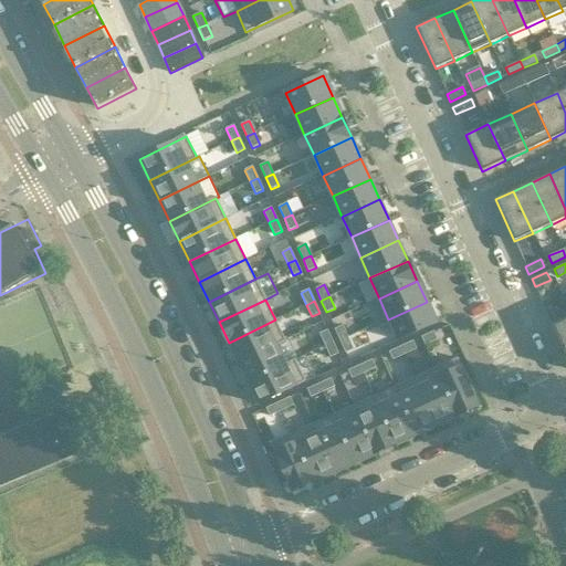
[(436,323),(427,302),(388,320),(398,341),(431,326),(436,323)]
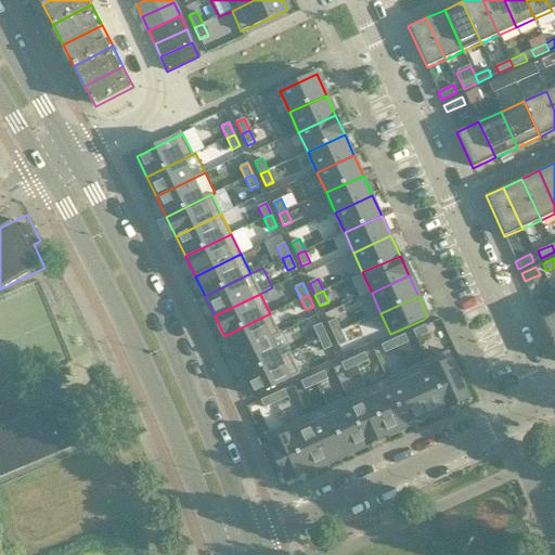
[(280,334),(270,313),(224,336),(234,356),(270,338),(280,334)]
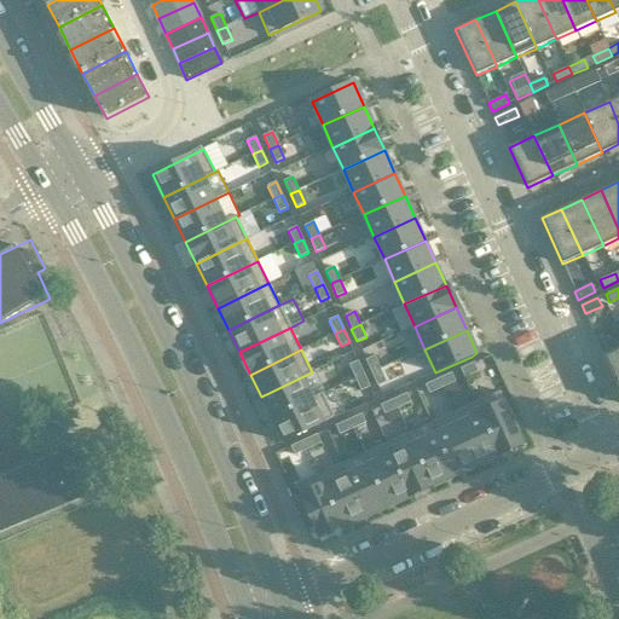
[(618,388),(618,350),(605,357),(618,388)]
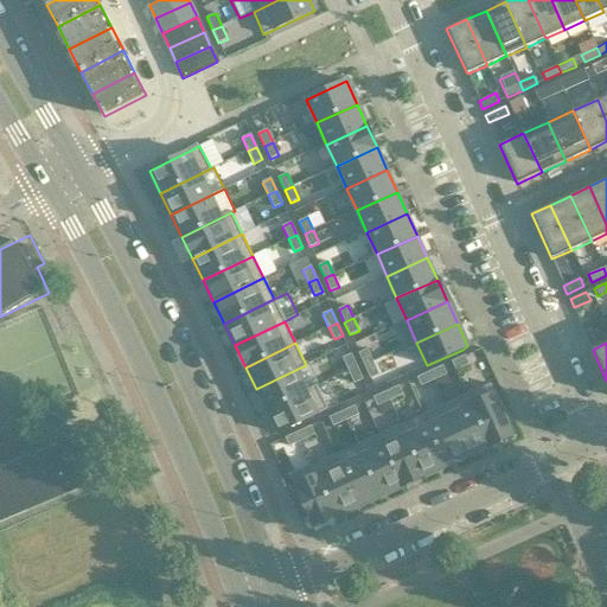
[(374,362),(368,350),(359,353),(364,366),(374,362)]
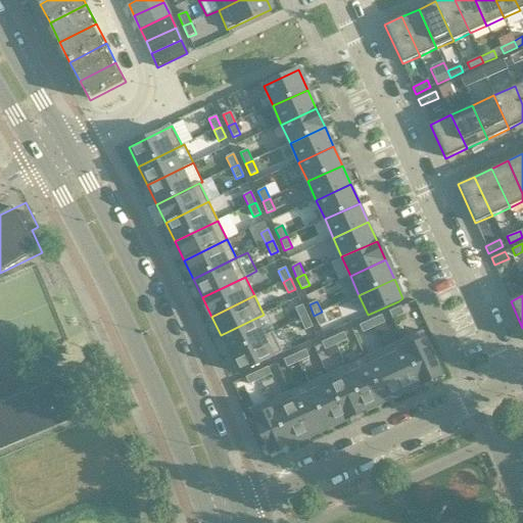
[(307,316),(302,305),(295,308),(300,320),(307,316)]
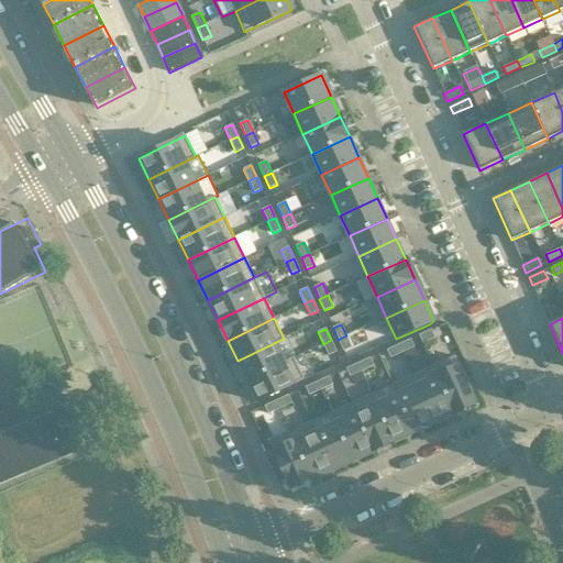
[(434,338),(431,330),(419,335),(422,343),(434,338)]
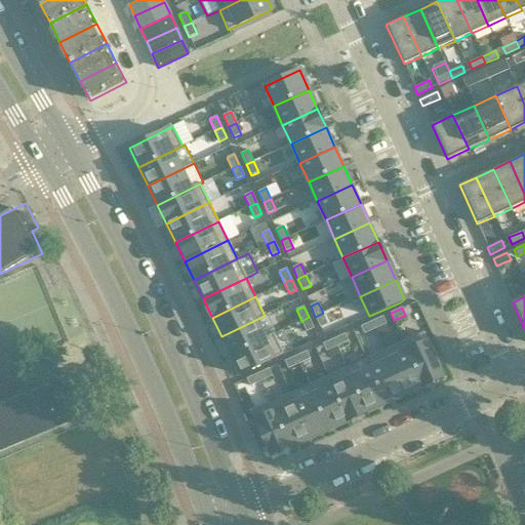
[(328,324),(323,313),(315,317),(320,327),(328,324)]
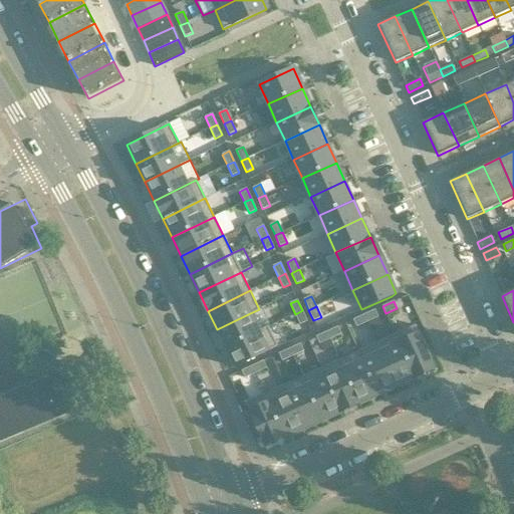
[(307,321),(302,310),(295,314),(300,324),(307,321)]
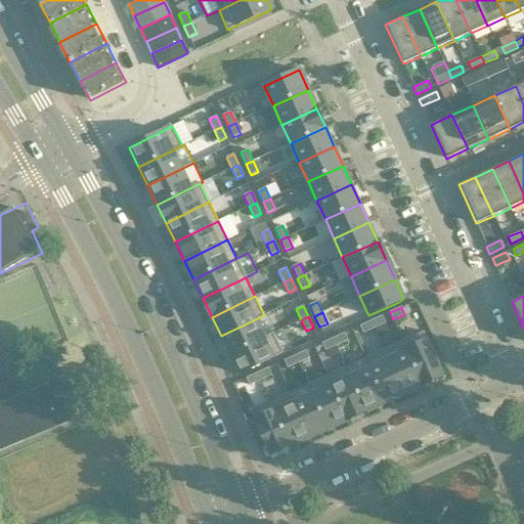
[(386,323),(382,316),(372,320),(375,329),(386,323)]
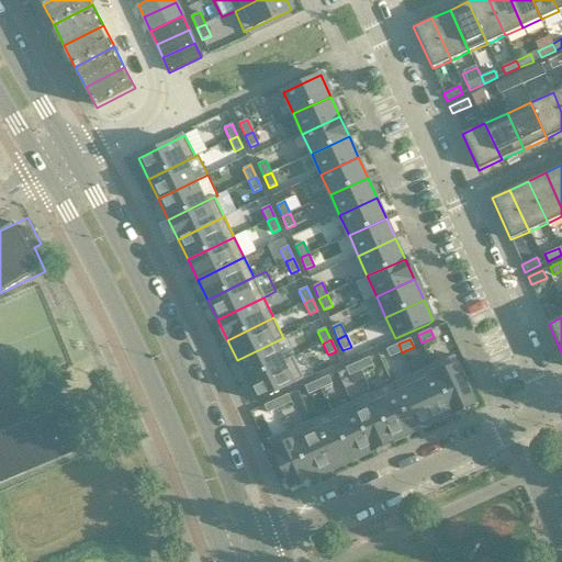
[(283,362),(273,343),(237,360),(246,380),(283,362)]
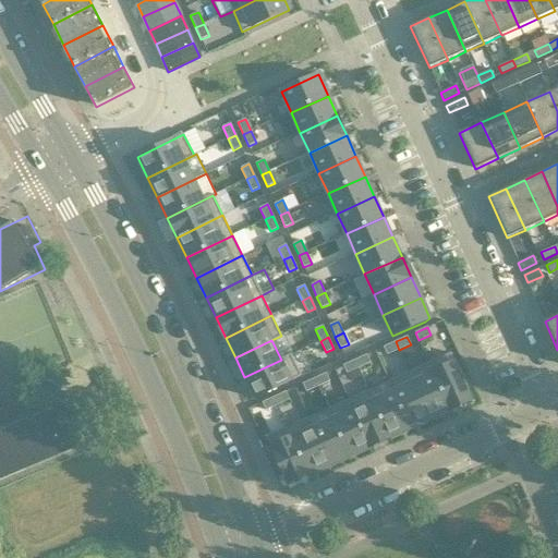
[(399,350),(396,341),(384,347),(387,355),(399,350)]
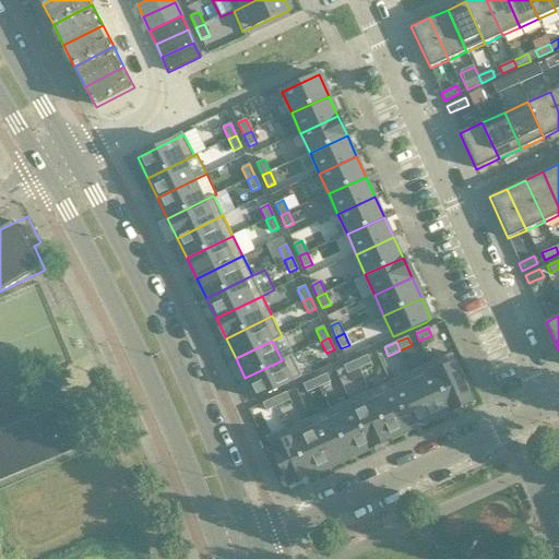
[(473,400),(451,354),(430,364),(451,411),(473,401),(473,400)]
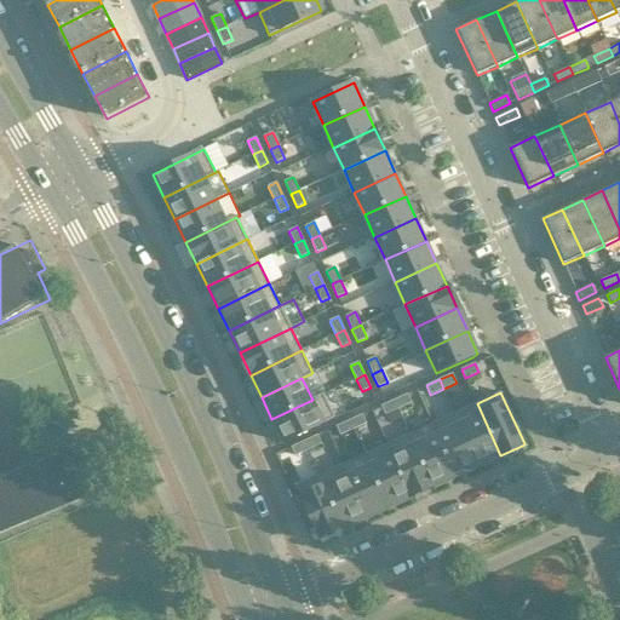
[(407,394),(394,400),(399,409),(412,403),(407,394)]
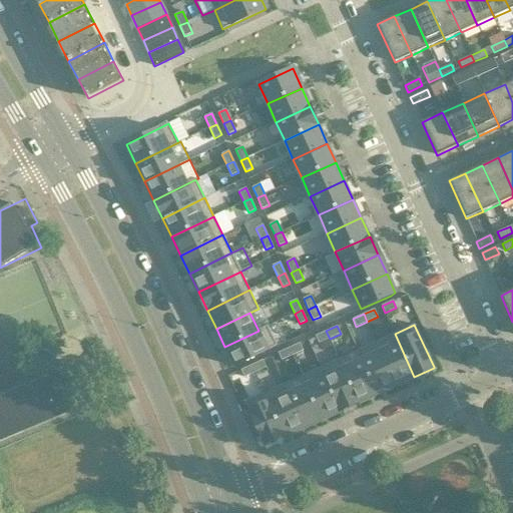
[(234,367),(277,346),(268,327),(259,331),(224,347),(234,367)]
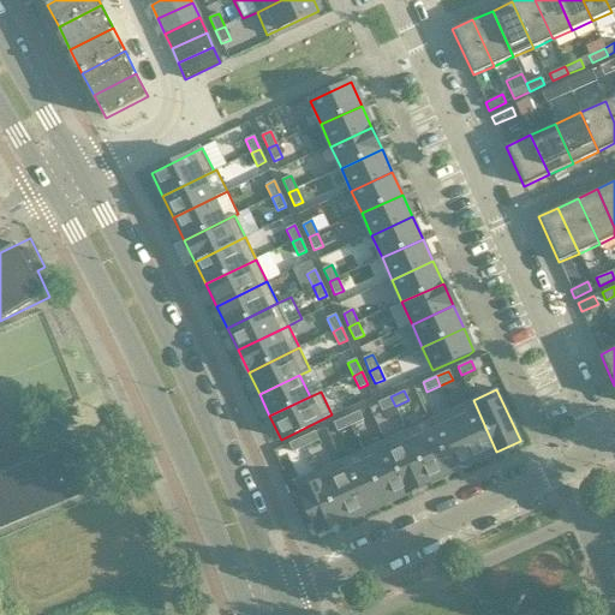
[(390,396),(378,402),(382,412),(395,406),(390,396)]
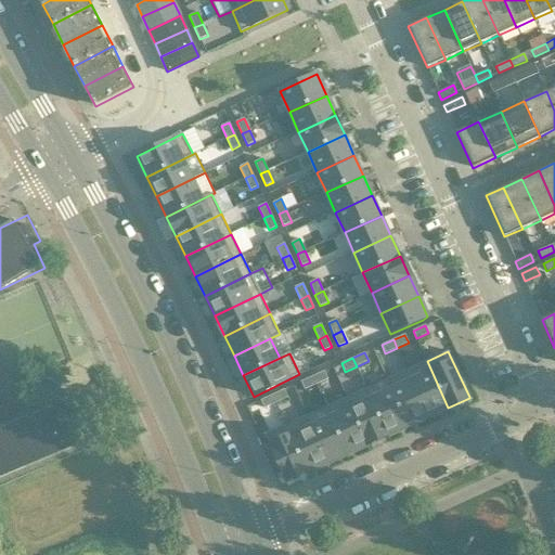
[(448,408),(427,361),(407,370),(428,416),(448,408)]
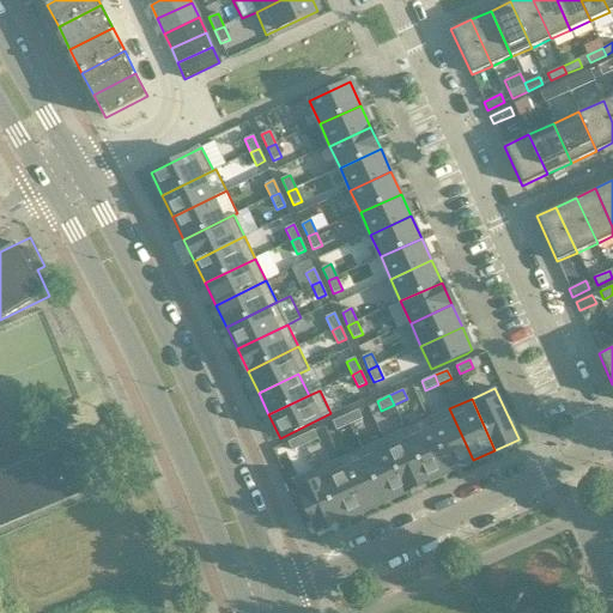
[(473,460),(449,408),(428,419),(432,429),(450,471),(473,460)]
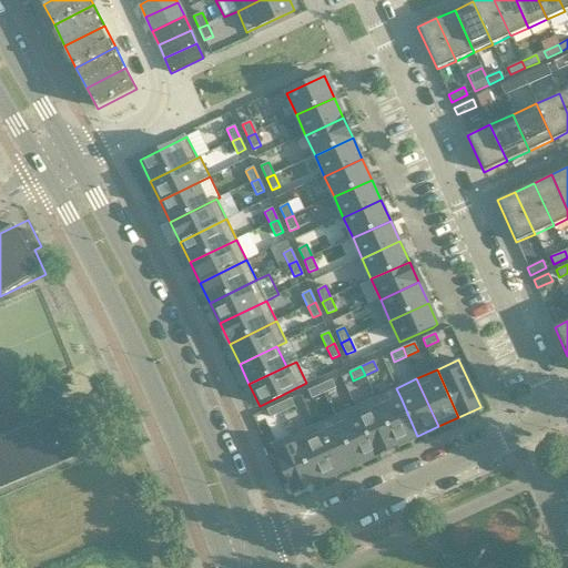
[(332,379),(320,385),(324,394),(335,388),(332,379)]
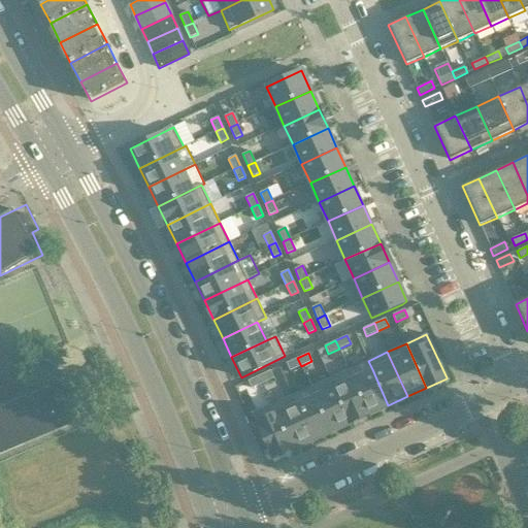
[(301,366),(297,358),(287,363),(290,371),(301,366)]
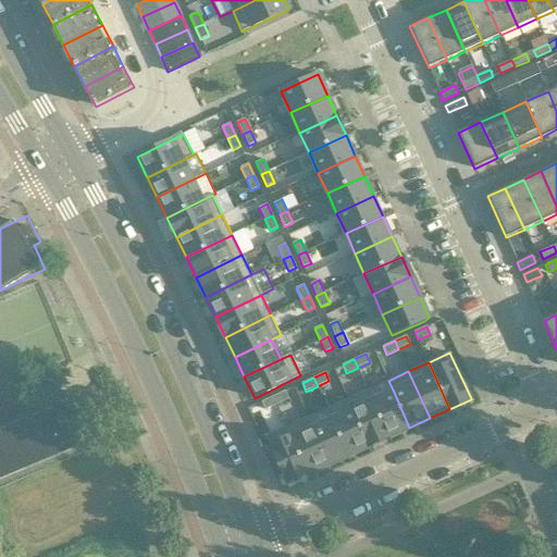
[(368,390),(348,399),(369,446),(390,436),(372,399),(368,390)]
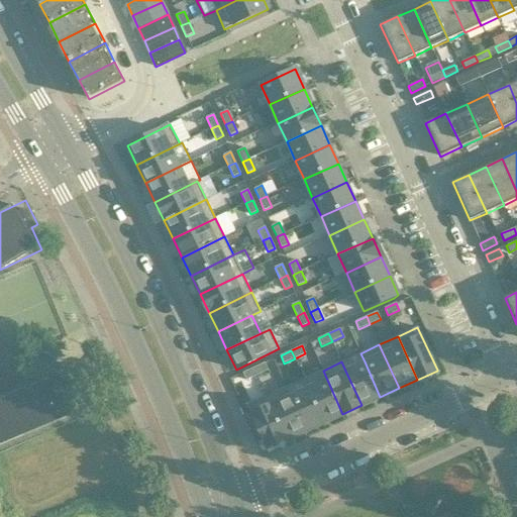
[(380,397),(365,362),(345,371),(362,405),(380,397)]
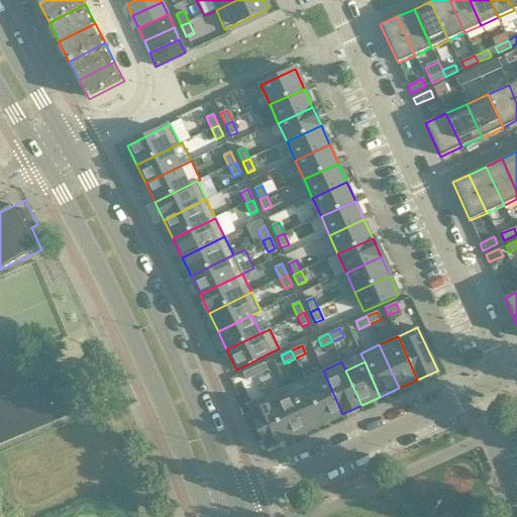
[(265,363),(253,368),(257,376),(268,371),(265,363)]
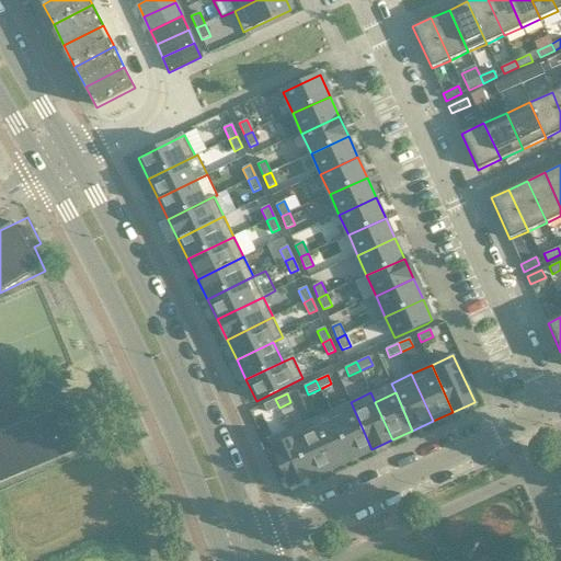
[(279,408),(275,399),(264,404),(267,412),(279,408)]
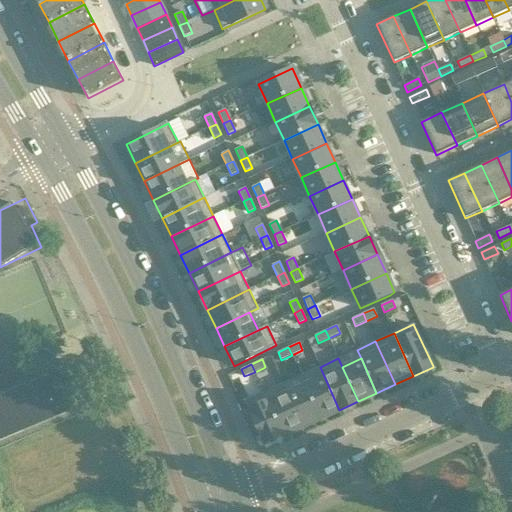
[(339,410),(320,367),(301,375),(305,384),(321,418),(339,410)]
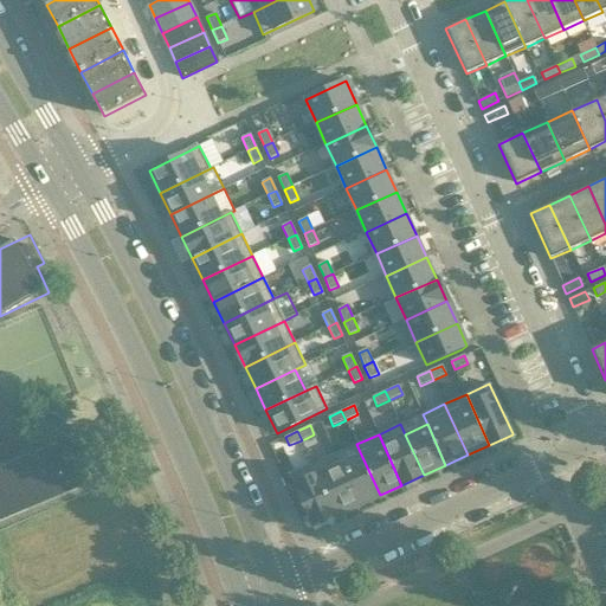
[(358,505),(340,464),(335,455),(313,464),(336,515),(358,505)]
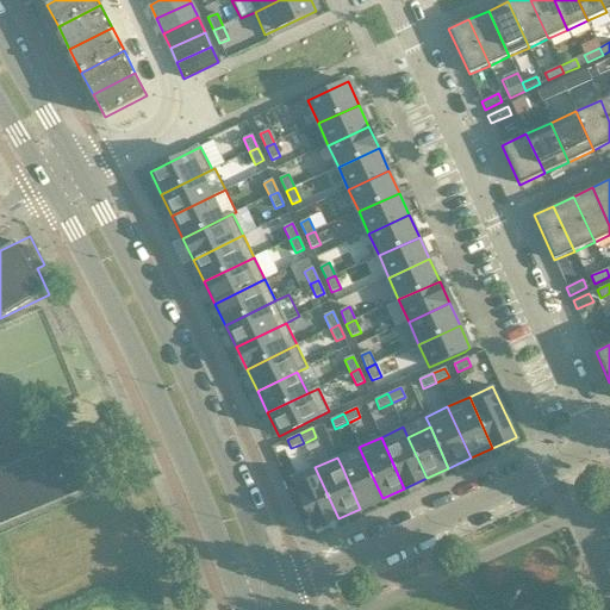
[(363,458),(342,467),(360,509),(383,498),(363,458)]
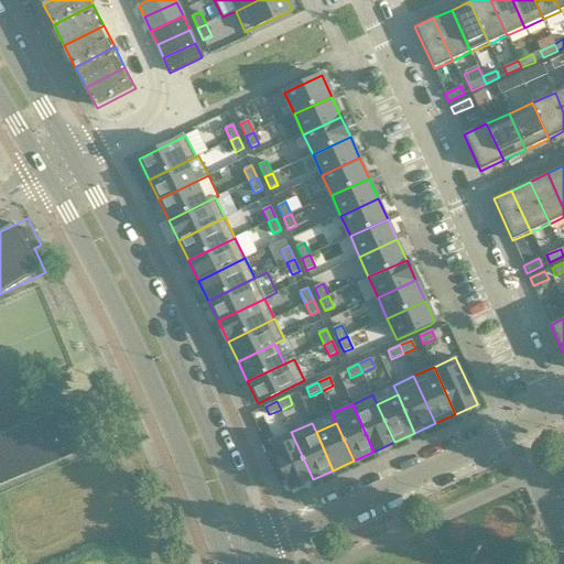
[(274,452),(269,454),(280,476),(284,474),(291,489),(313,479),(291,432),(270,442),(274,452)]
